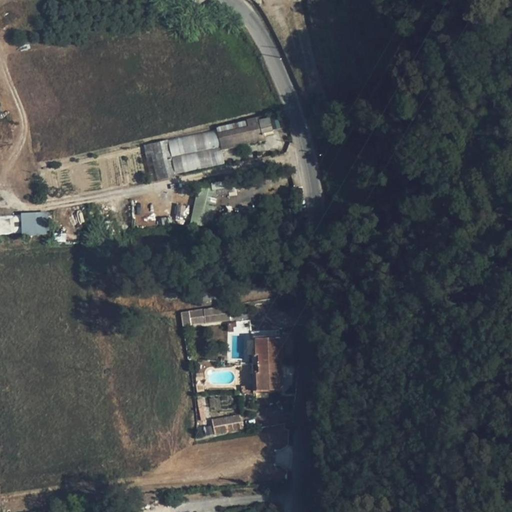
[(222,150),(266,140),(264,133),(273,131),(270,117),(259,120),(258,116),(247,120),(248,126),(218,133),(222,150)]
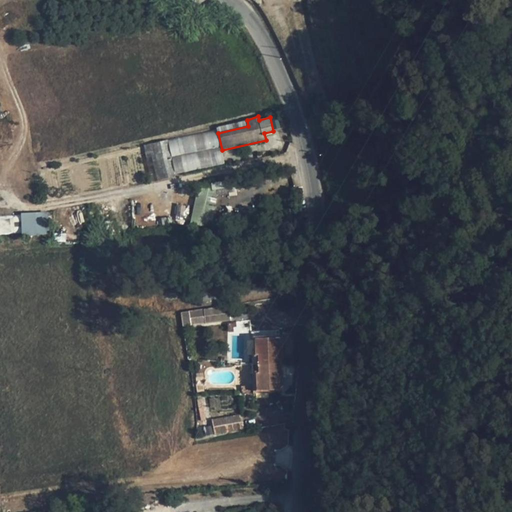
[(216,131),(143,144),(147,164),(153,163),(156,180),(172,177),(172,173),(222,164),(216,131)]
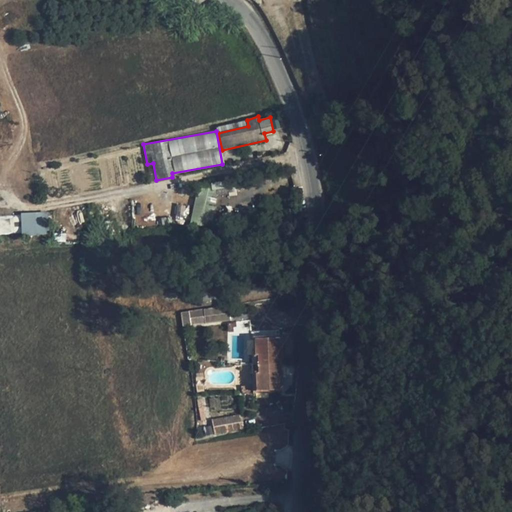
[(190,224),(210,227),(217,190),(198,186),(190,224)]
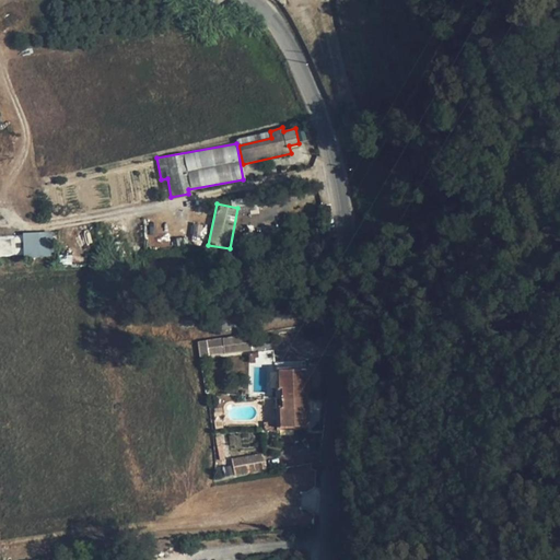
[(22,232),(23,257),(53,256),(53,232),(22,232)]
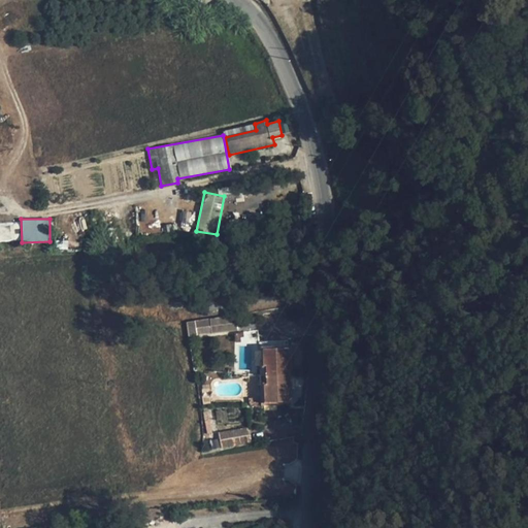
[(0,240),(15,240),(14,223),(0,223),(0,240)]
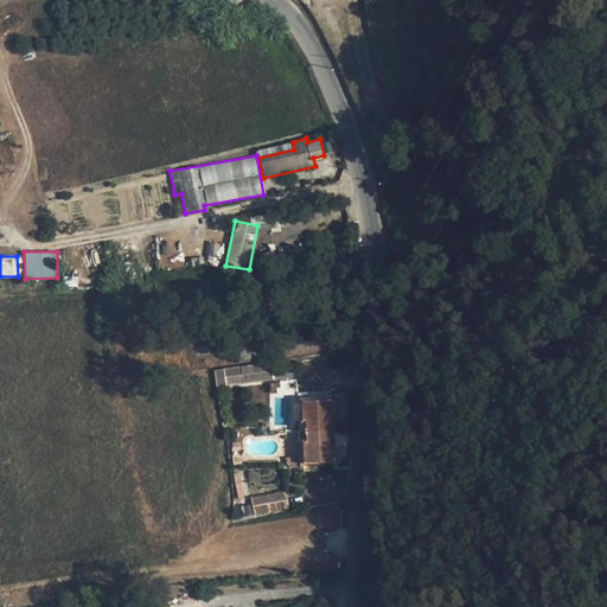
[(270,362),(216,370),(218,387),(273,379),(270,362)]
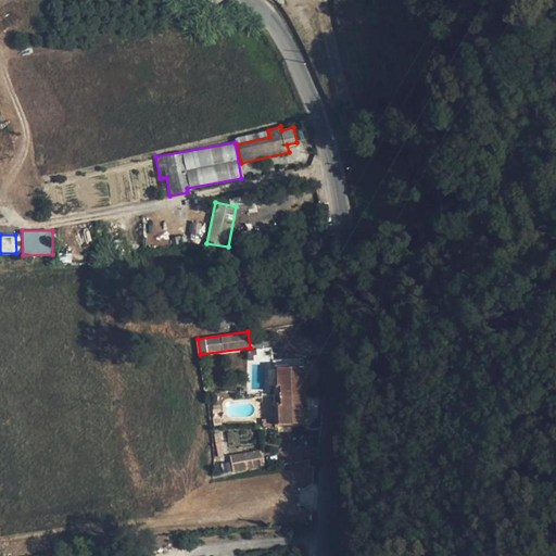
[(305,394),(304,365),(277,366),(277,387),(280,387),(280,394),(305,394)]
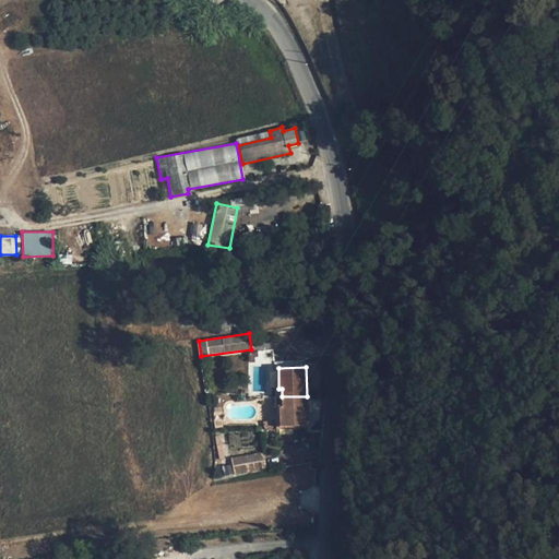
[(283,406),(280,406),(281,426),(308,425),(307,396),(282,396),(283,406)]
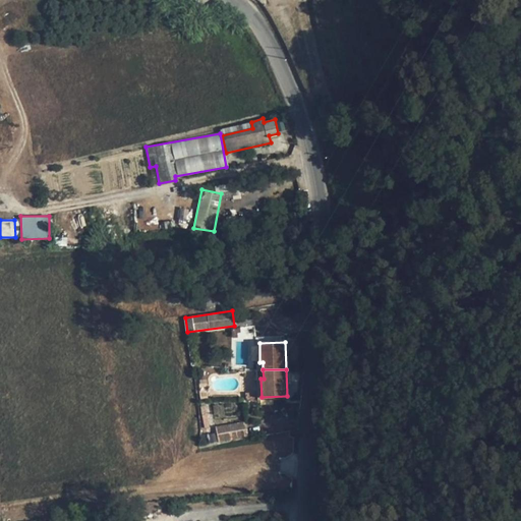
[(210,427),(206,405),(200,406),(205,428),(210,427)]
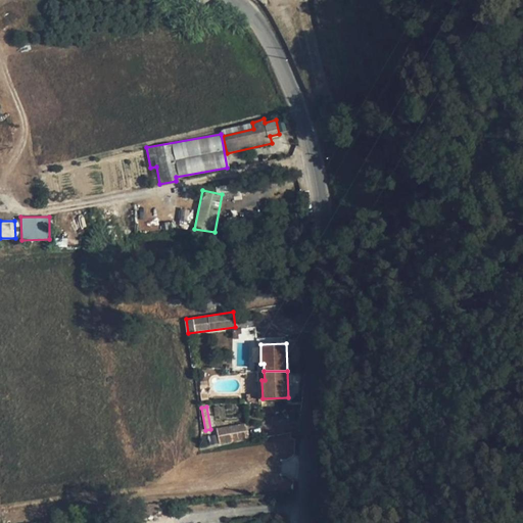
[(221,442),(248,437),(245,424),(218,429),(221,442)]
